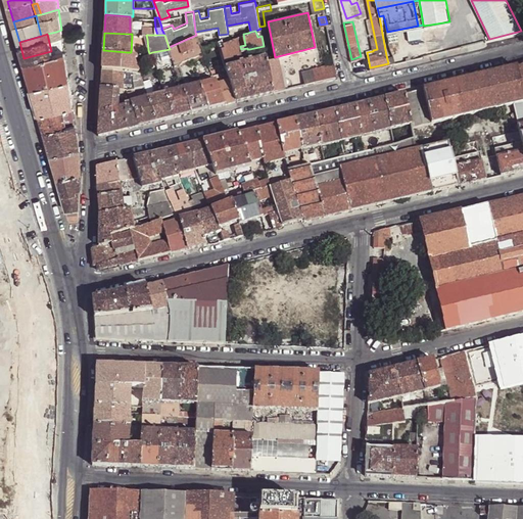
[(177,56),(201,46),(196,35),(169,47),(170,49),(172,54),(173,58),(177,56)]
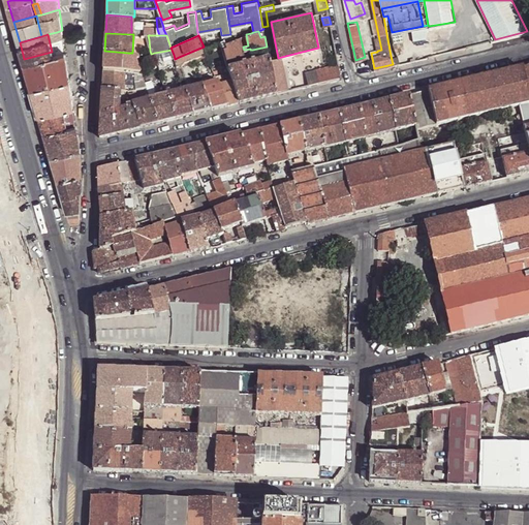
[(243,47),(241,36),(232,39),(226,41),(226,42),(222,43),(226,58),(241,54),(241,51),(244,50),(243,47)]
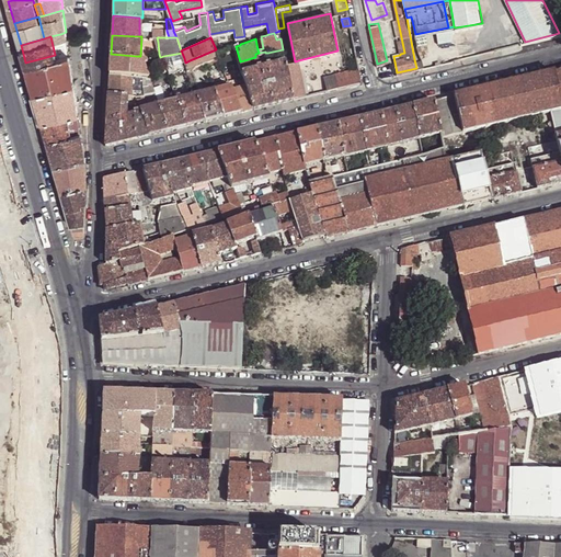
[(219,56),(216,50),(216,49),(190,60),(192,68),(199,65),(198,64),(219,56)]
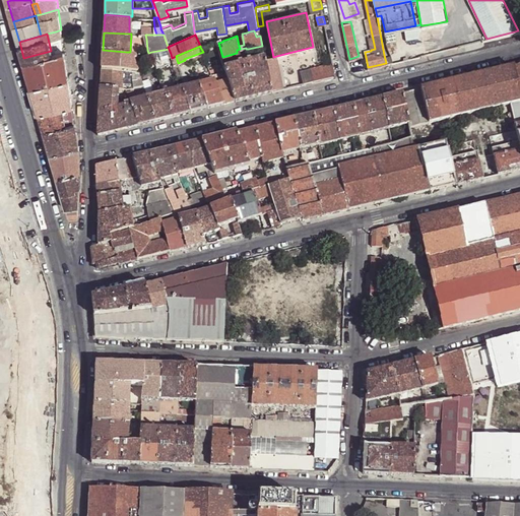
[(23,58),(30,83),(68,74),(64,48),(51,51),(23,58)]
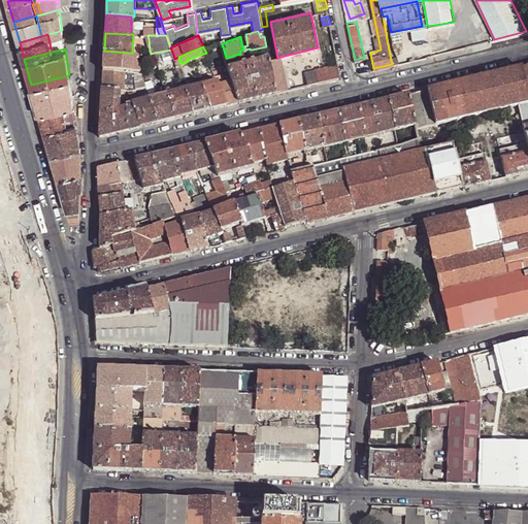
[(173,55),(171,50),(154,53),(155,57),(155,59),(173,55)]
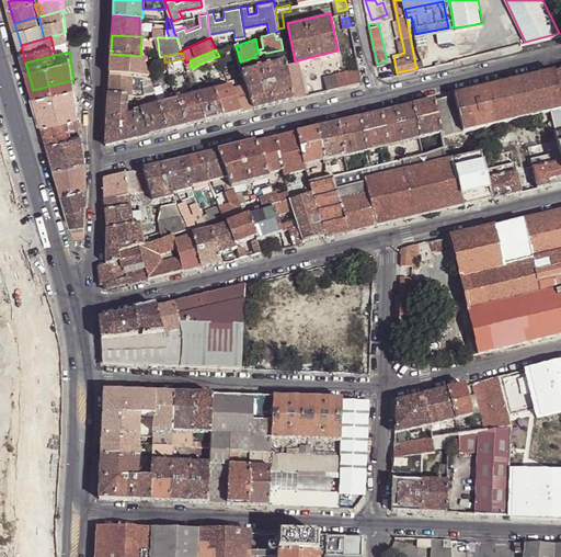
[(111,54),(110,64),(110,72),(134,75),(150,76),(146,65),(144,60),(148,59),(147,57),(140,56),(136,56),(111,54)]
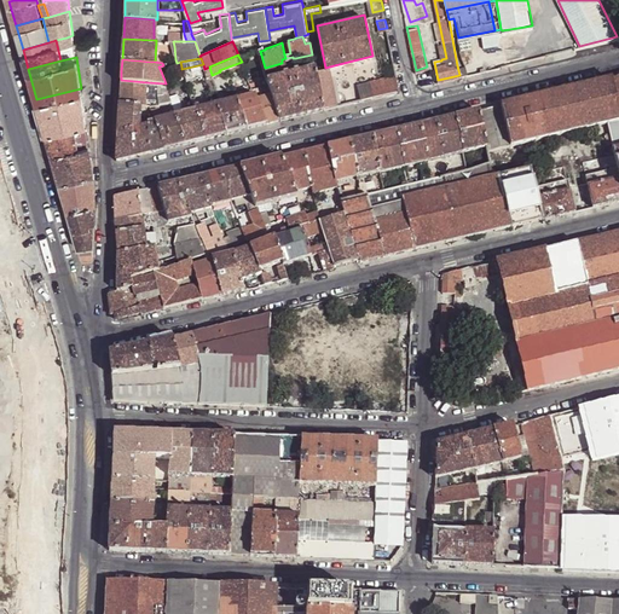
[(181,67),(180,62),(177,63),(171,64),(163,65),(158,67),(161,71),(181,67)]
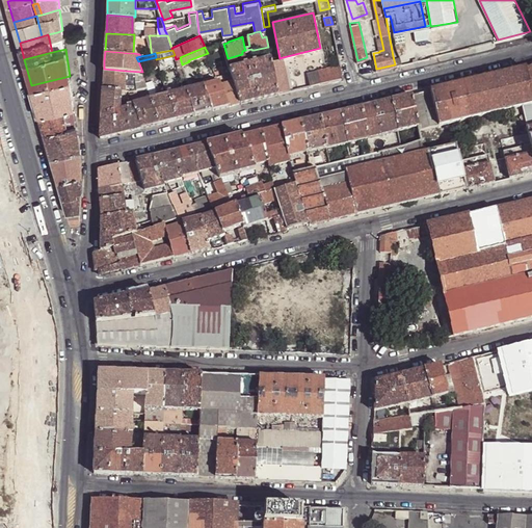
[(187,78),(182,64),(180,57),(176,59),(183,79),(187,78)]
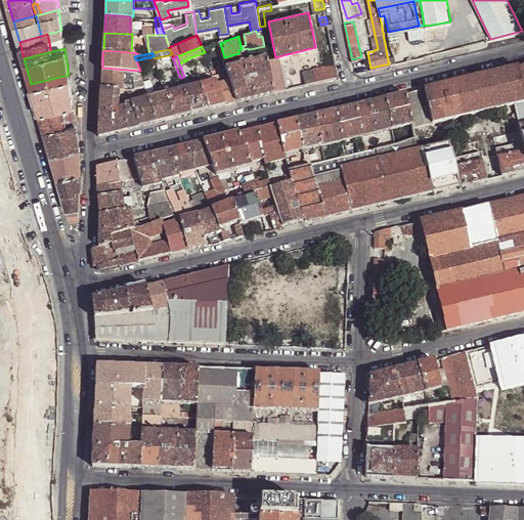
[(250,59),(259,94),(274,91),(267,59),(266,56),(253,59),(250,59)]
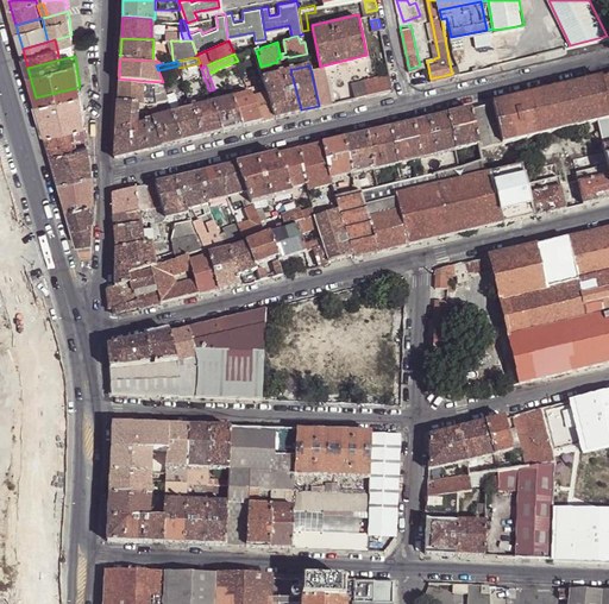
[(320,67),(311,69),(319,106),(331,102),(324,65),(320,67)]
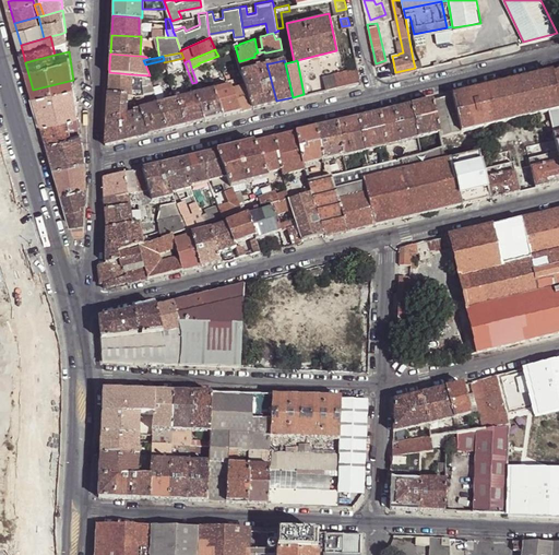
[(261,65),(270,103),(276,101),(266,63),(261,65)]
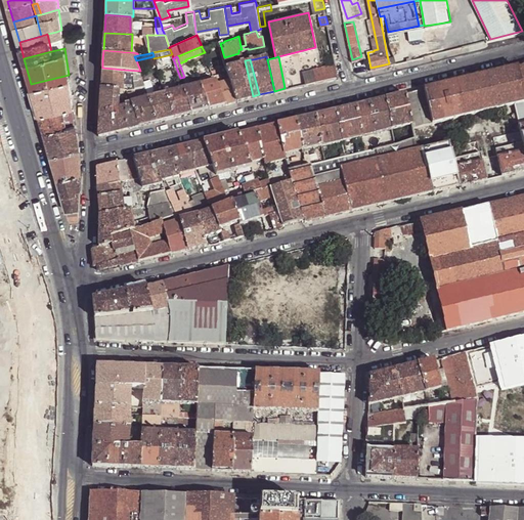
[(226,66),(228,70),(230,78),(237,99),(253,96),(245,60),(241,62),(226,66)]
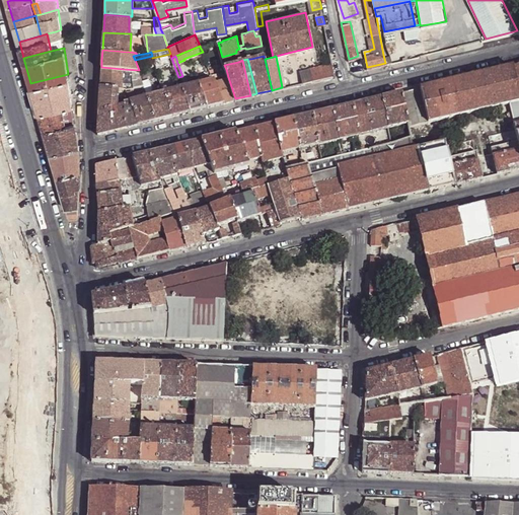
[(299,68),(303,82),(335,74),(331,61),(299,68)]
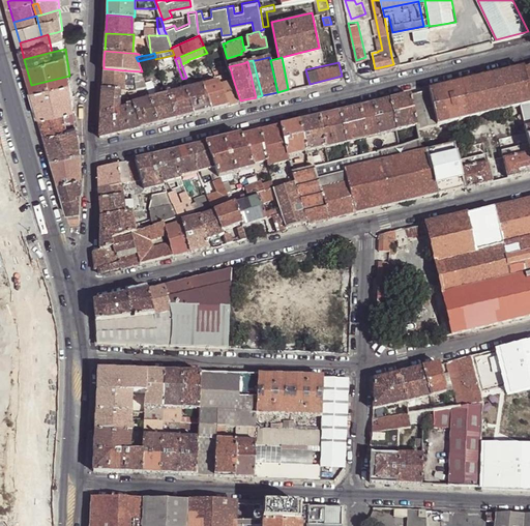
[(529,62),(524,64),(430,87),(439,122),(520,103),(529,99),(529,62)]
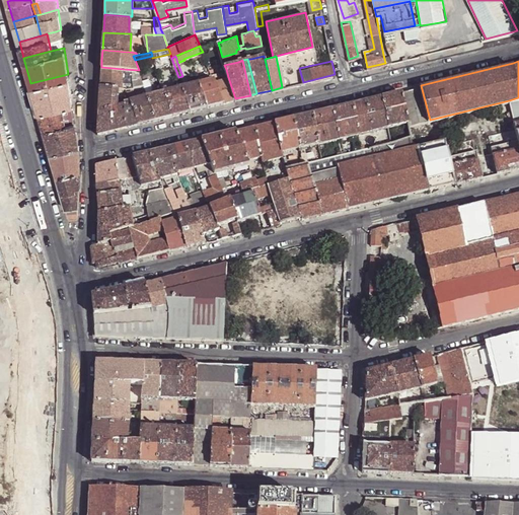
[(124,69),(101,67),(100,84),(119,86),(123,86),(124,69)]
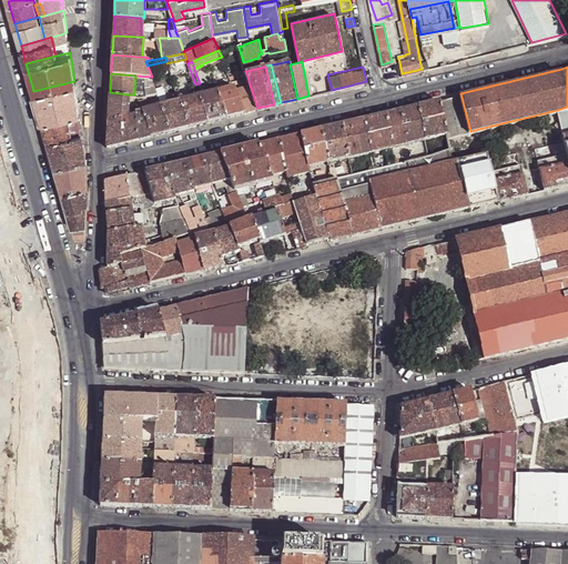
[(155,87),(152,77),(135,76),(134,94),(138,94),(138,96),(146,94),(146,92),(153,91),(156,91),(155,87)]
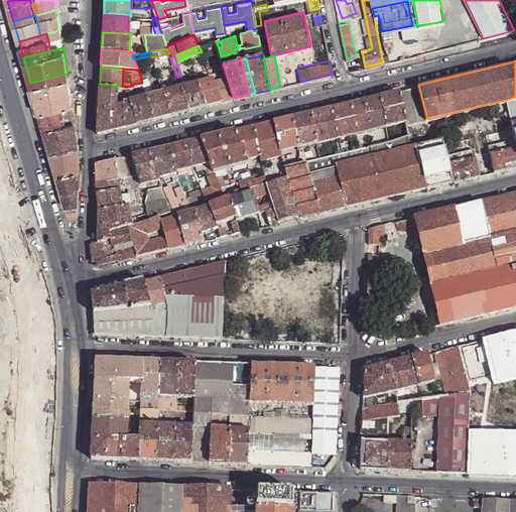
[(225,69),(211,72),(213,76),(214,80),(227,77),(225,69)]
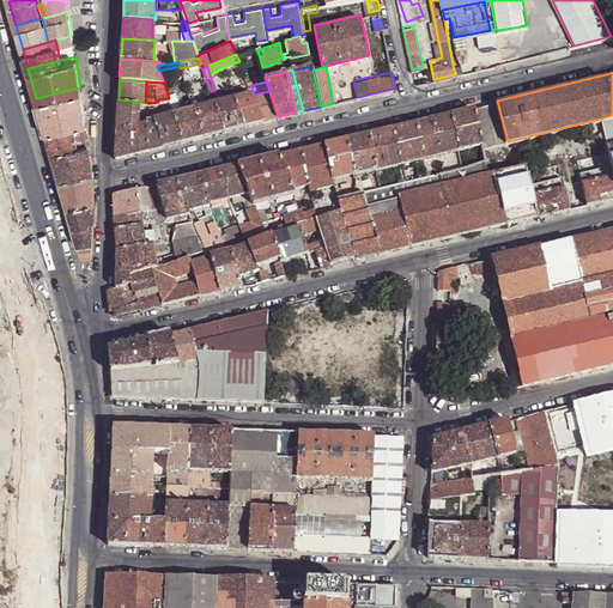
[(36,98),(46,128),(85,119),(80,87),(36,98)]
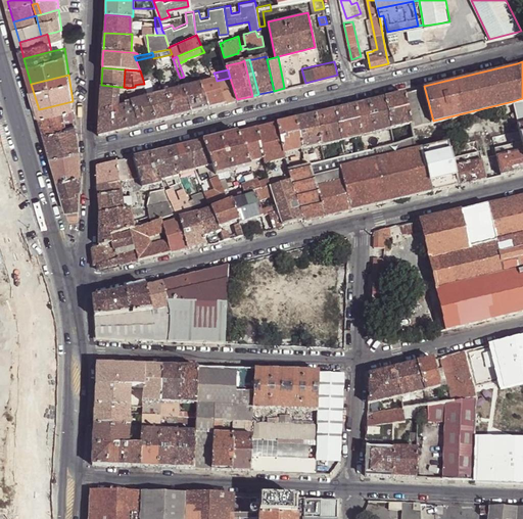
[(186,79),(188,85),(200,82),(199,76),(198,77),(198,75),(186,79)]
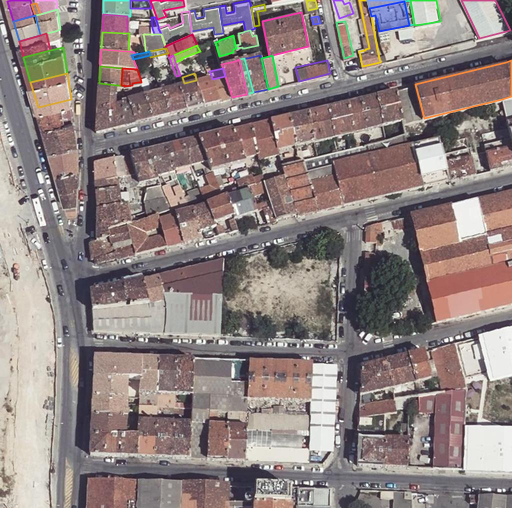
[(196,80),(205,104),(220,100),(212,79),(211,75),(196,80)]
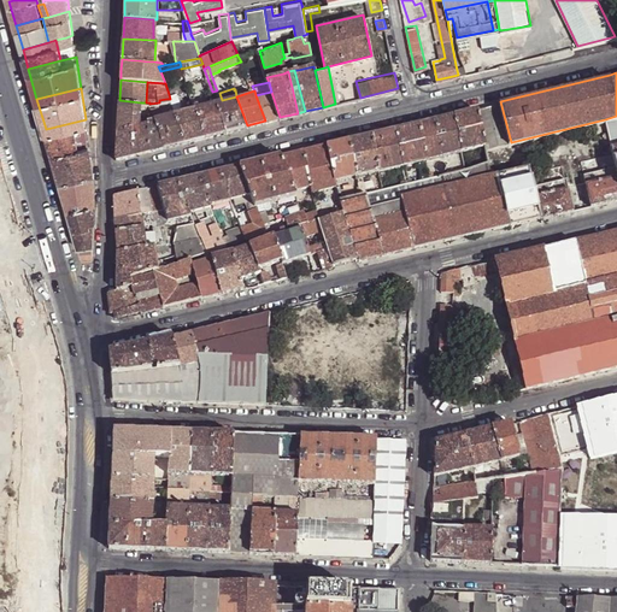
[(175,92),(169,94),(170,99),(171,103),(174,107),(180,105),(175,92)]
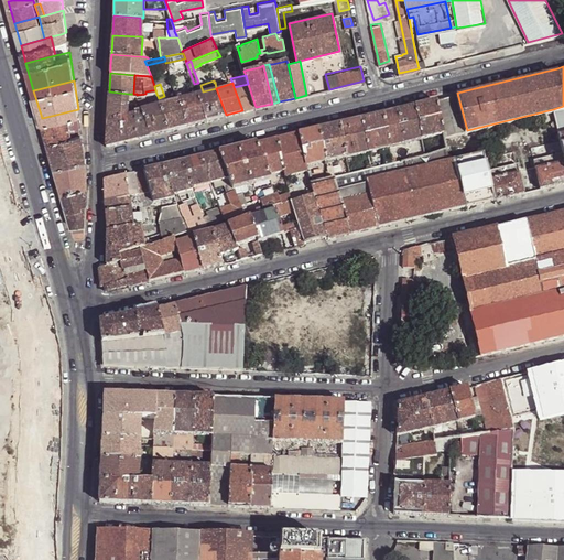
[(234,87),(242,110),(256,107),(248,84),(234,87)]
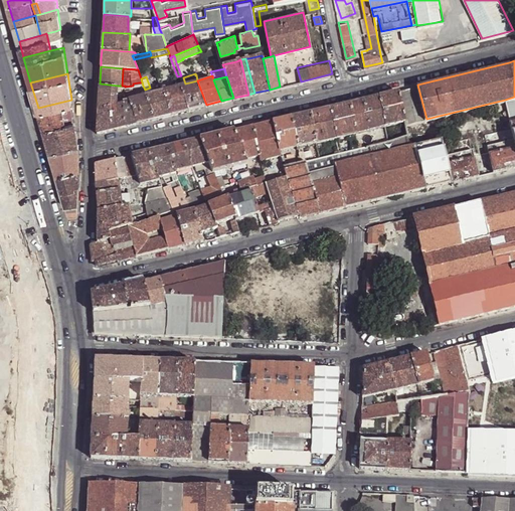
[(180,86),(188,109),(206,105),(197,80),(185,83),(180,86)]
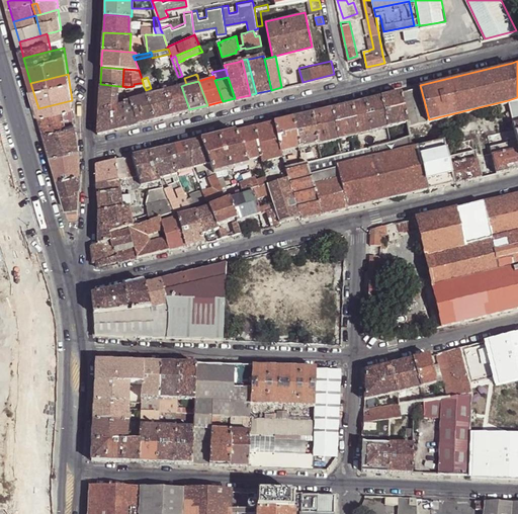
[(118,86),(100,84),(98,132),(138,121),(131,100),(126,101),(116,103),(118,86)]
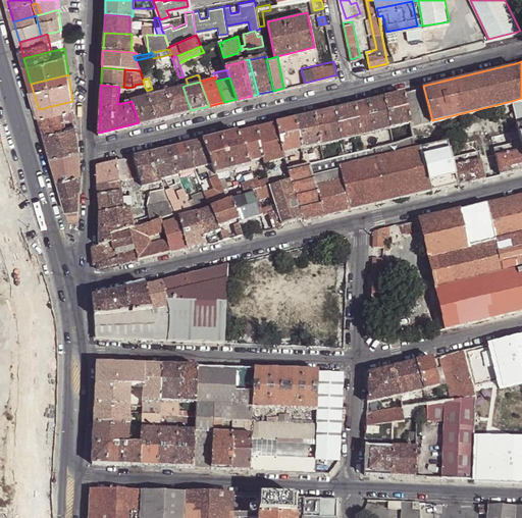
[(423,86),(404,91),(411,120),(412,124),(432,120),(423,86)]
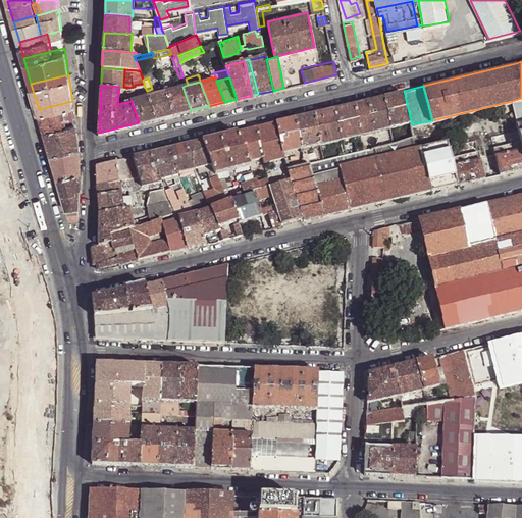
[(169,90),(165,91),(173,114),(191,110),(183,87),(169,90)]
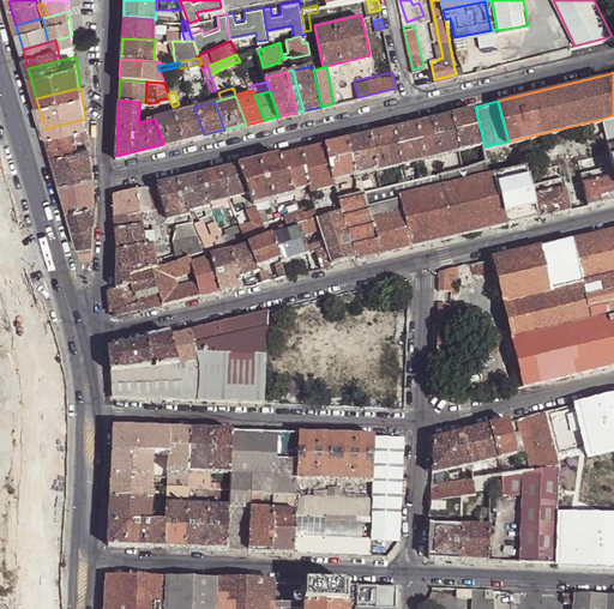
[(194,107),(174,112),(184,139),(204,134),(194,107)]
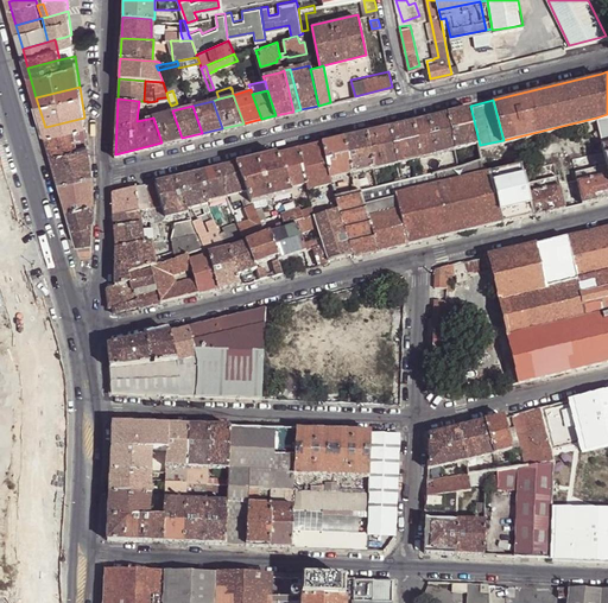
[(470,106),(447,110),(455,146),(479,140),(470,106)]
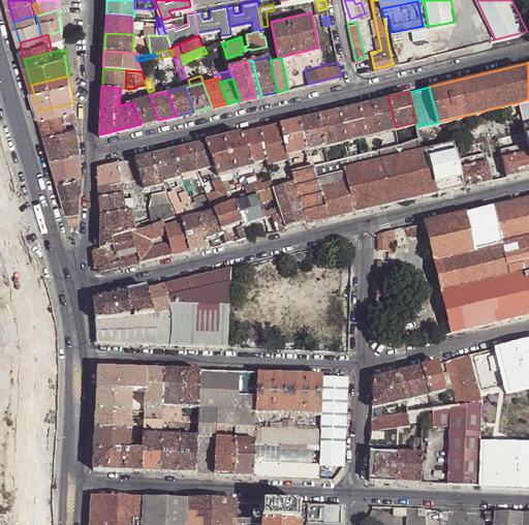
[(133,102),(141,124),(158,120),(150,96),(132,100),(133,102)]
